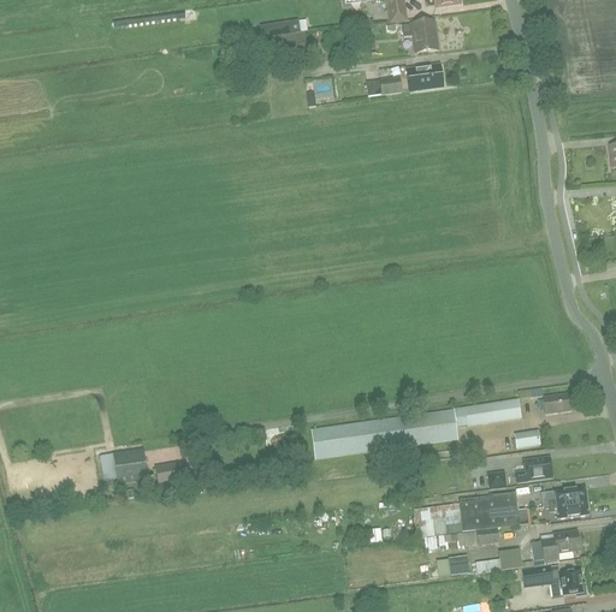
[(386,0),(389,13),(404,11),(402,0),(386,0)]
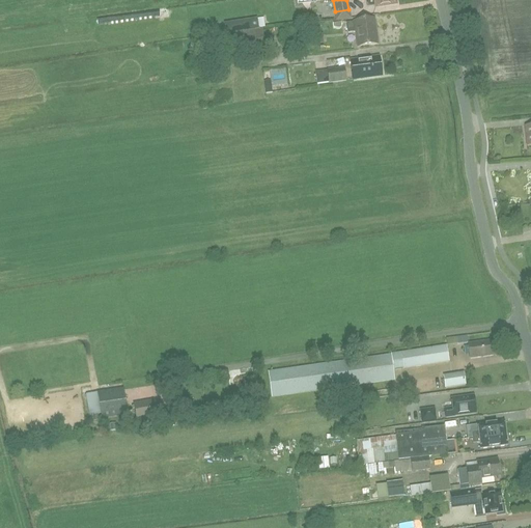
[(257,16),(247,17),(249,28),(258,26),(264,25),(263,15),(257,16)]
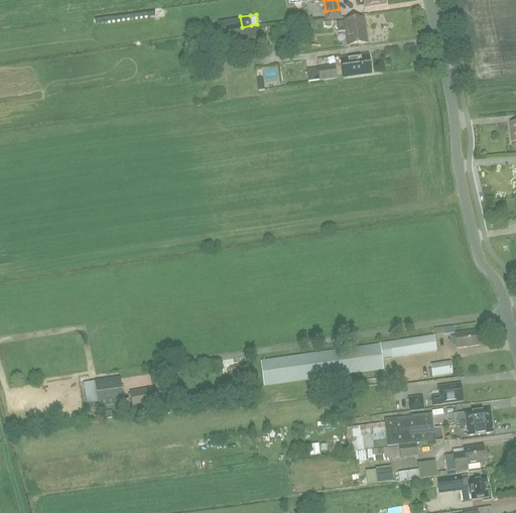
[(338,29),(346,28),(348,28),(350,42),(366,40),(363,16),(337,19),(338,29)]
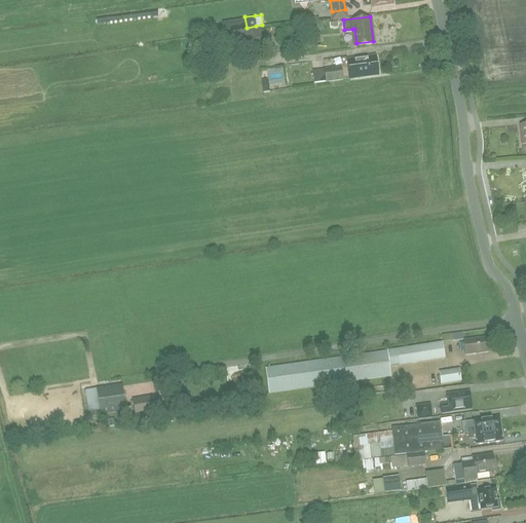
[(234,30),(232,19),(222,21),(223,31),(234,30)]
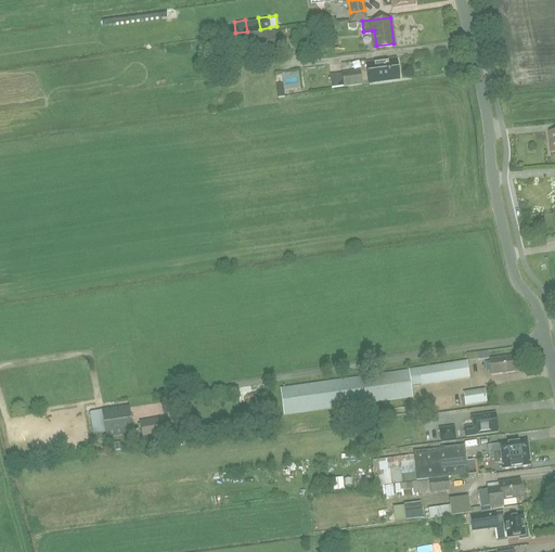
[(243,55),(278,50),(274,27),(239,33),(243,55)]
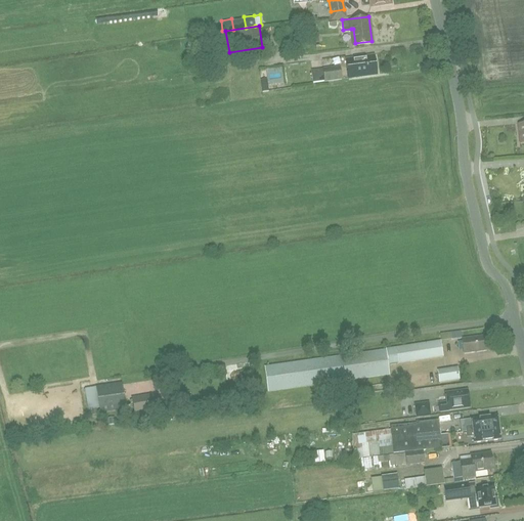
[(317,40),(316,31),(308,32),(309,41),(317,40)]
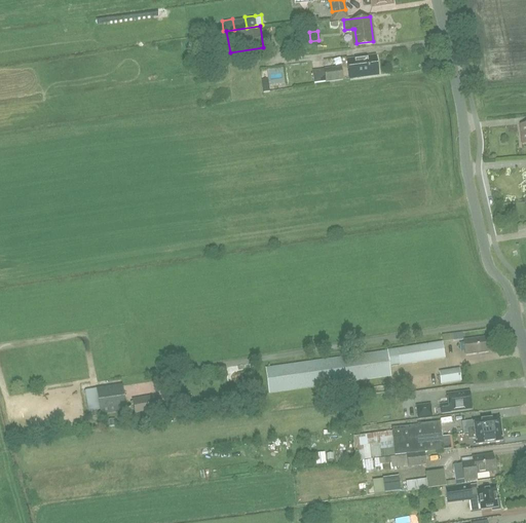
[(349,76),(378,72),(375,54),(347,59),(349,76)]
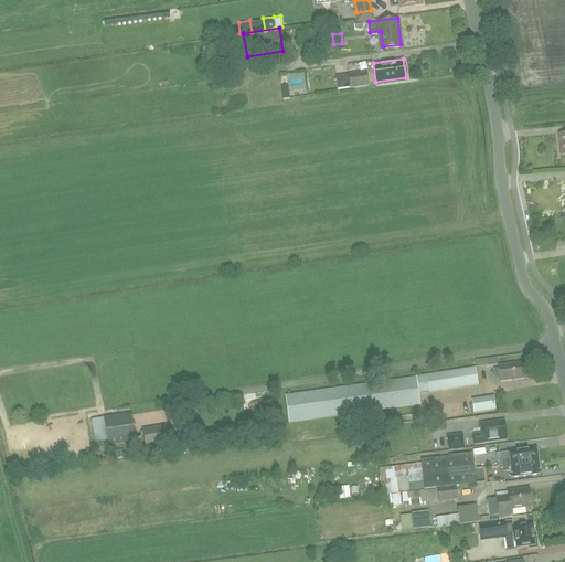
[(349,86),(369,84),(366,69),(348,72),(349,86)]
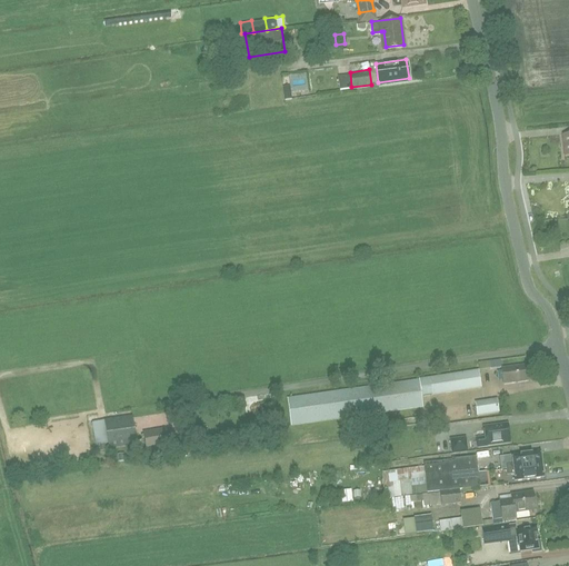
[(503,381),(528,378),(526,363),(501,366),(503,381)]
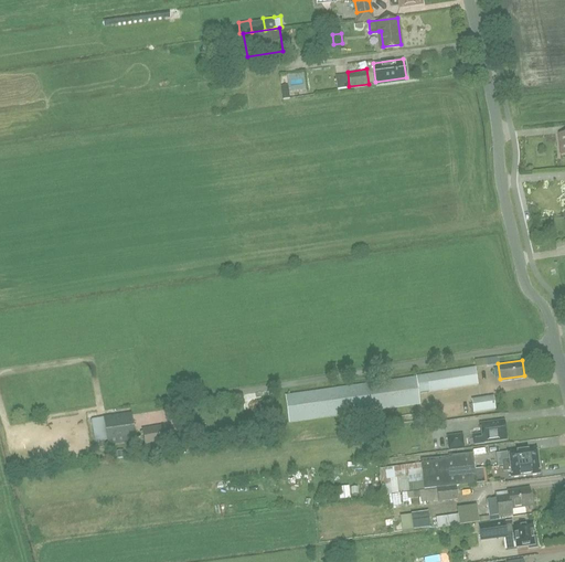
[(418,391),(478,382),(476,367),(285,393),(288,420),(419,402),(418,391)]
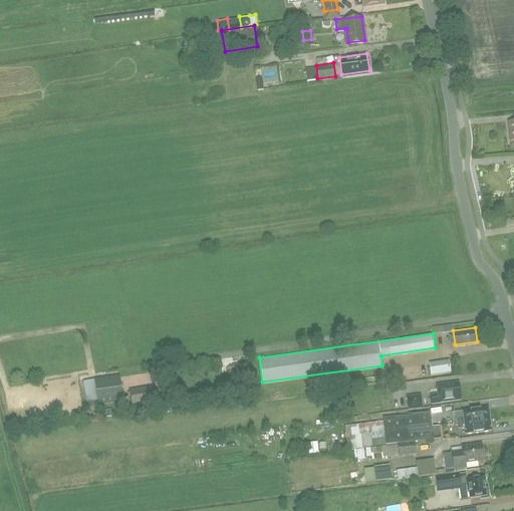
[(449,361),(431,364),(432,373),(450,370),(449,361)]
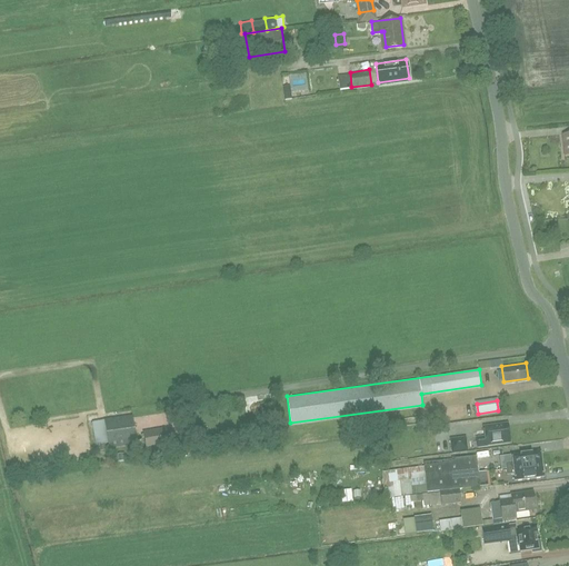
[(100,448),(110,447),(136,443),(133,429),(131,414),(105,418),(91,420),(96,442),(99,442),(100,448)]
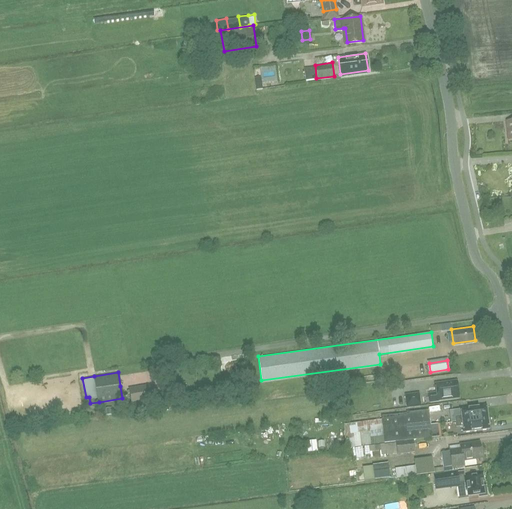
[(410,379),(397,381),(397,388),(411,385),(410,379)]
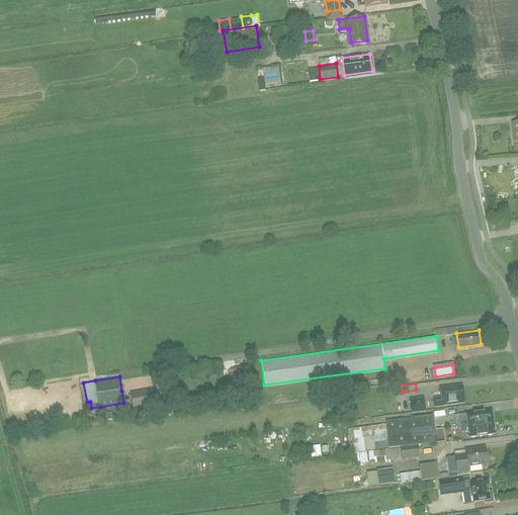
[(443,404),(443,403),(463,400),(461,384),(440,388),(441,397),(433,398),(434,405),(443,404)]
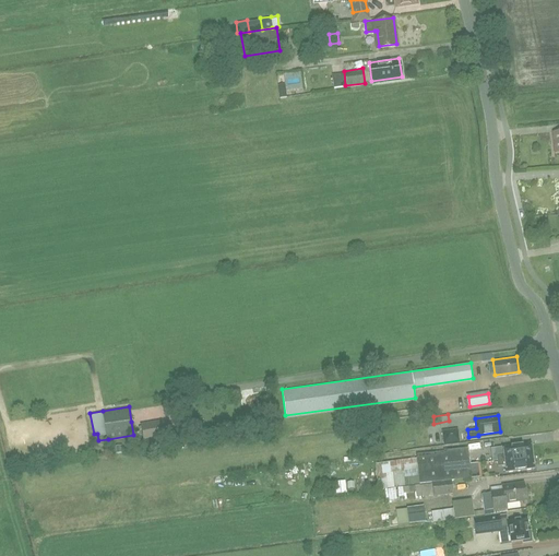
[(182,433),(197,429),(194,416),(180,420),(182,433)]
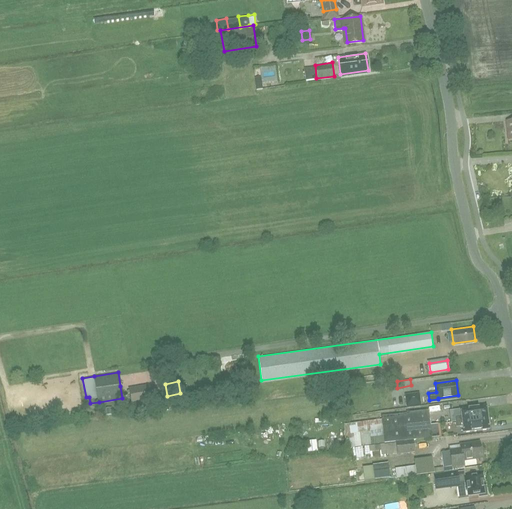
[(132,405),(151,401),(148,384),(129,387),(132,405)]
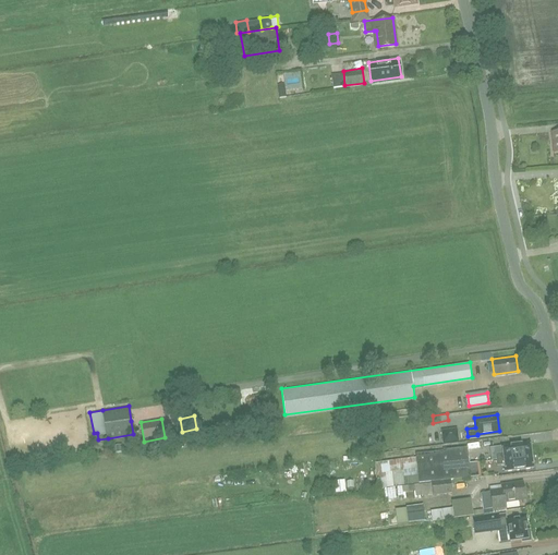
[(372,441),(380,439),(379,426),(371,427),(372,441)]
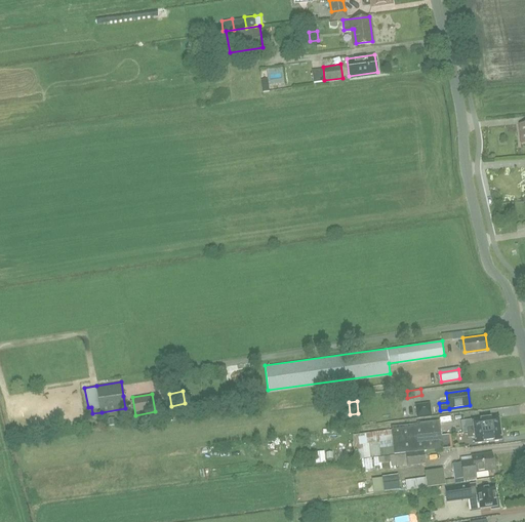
[(431,414),(430,401),(415,403),(416,416),(431,414)]
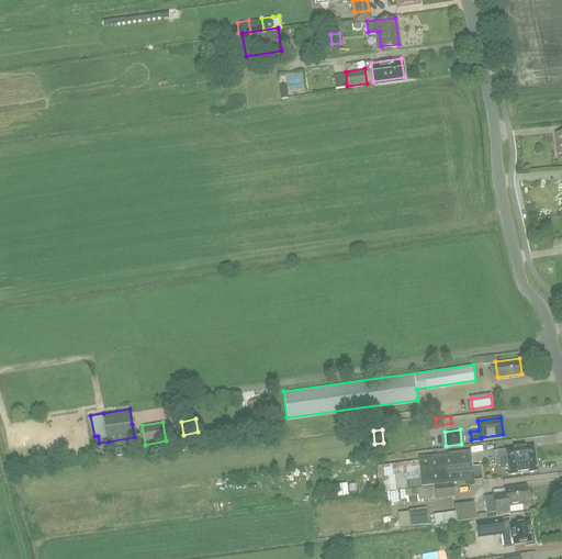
[(503,447),(504,455),(497,455),(498,460),(534,456),(531,443),(503,447)]
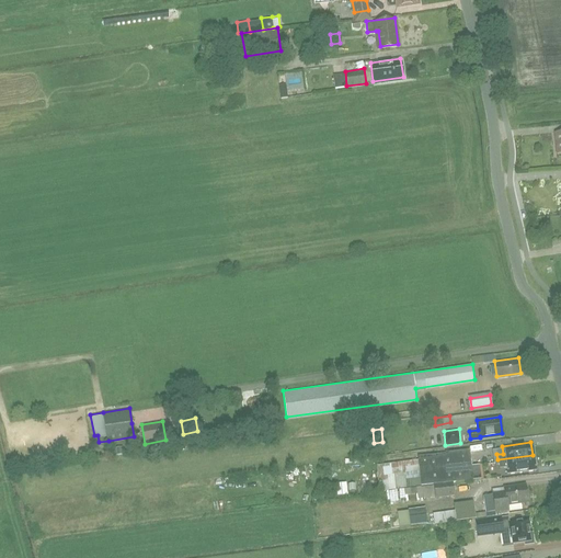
[(379,488),(397,487),(421,485),(421,484),(472,478),(469,448),(445,451),(445,452),(418,455),(418,457),(376,464),(379,488)]
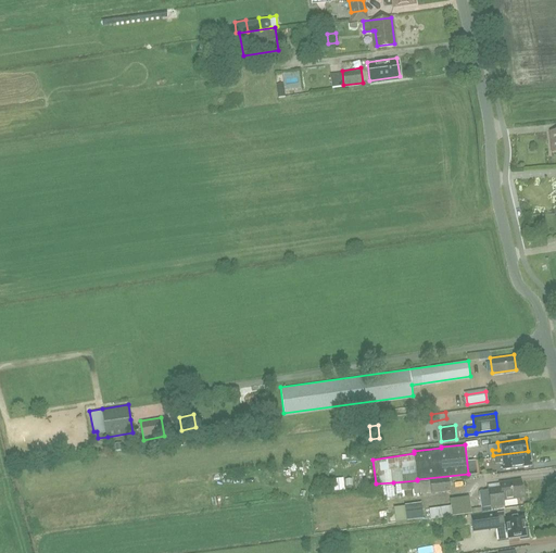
[(528,451),(493,455),(494,461),(501,460),(501,462),(501,464),(502,467),(529,463),(528,451)]
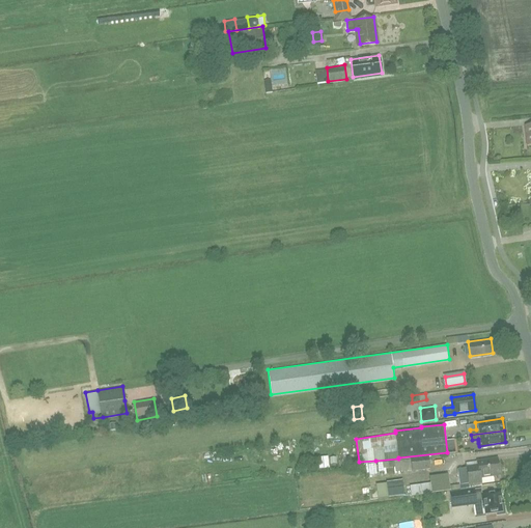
[(330,443),(328,436),(315,439),(317,446),(330,443)]
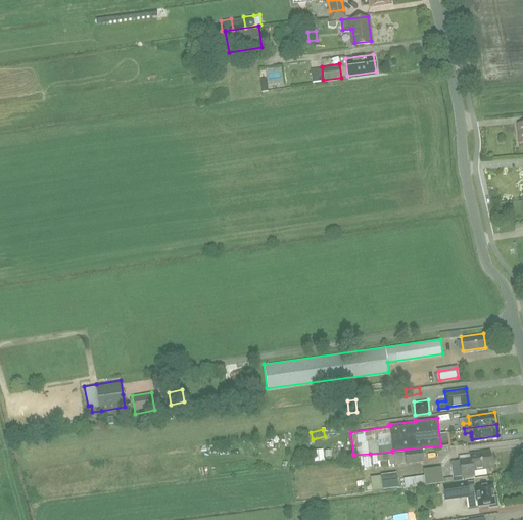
[(295,431),(284,432),(285,440),(296,439),(295,431)]
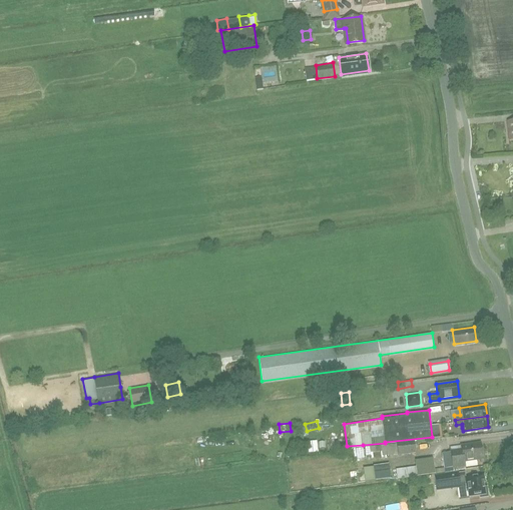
[(382,454),(415,450),(414,441),(370,446),(370,451),(382,450),(382,454)]
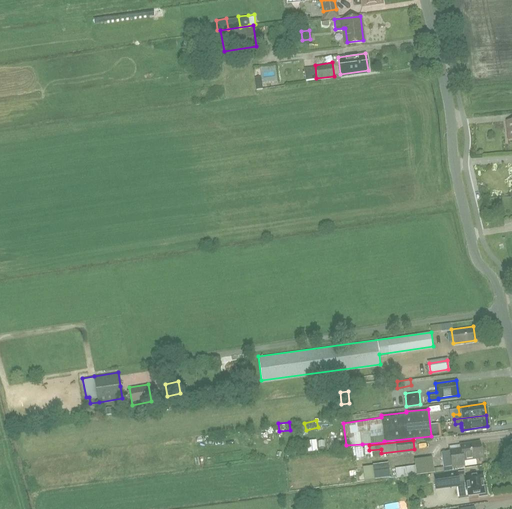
[(463,458),(481,456),(479,441),(460,444),(461,448),(450,449),(452,464),(464,463),(463,458)]
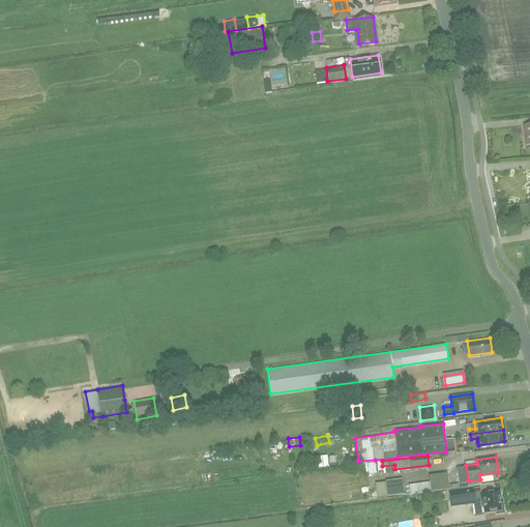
[(433,490),(450,489),(449,472),(432,473),(433,490)]
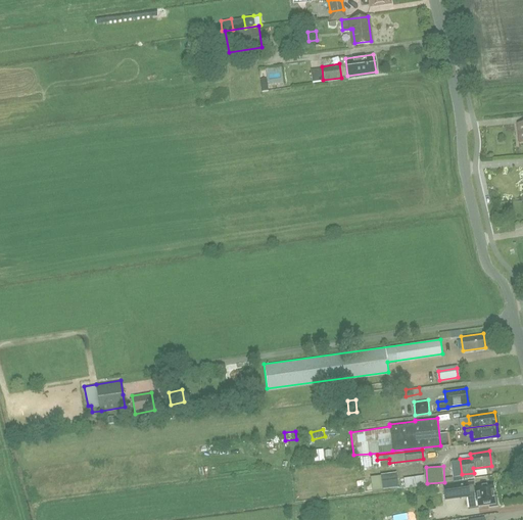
[(396,471),(381,473),(381,474),(370,476),(372,488),(397,485),(396,471)]
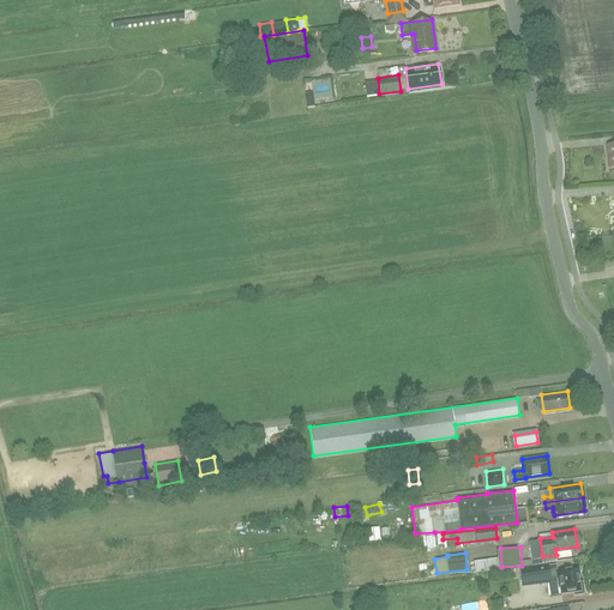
[(477,559),(479,572),(500,571),(500,557),(477,559)]
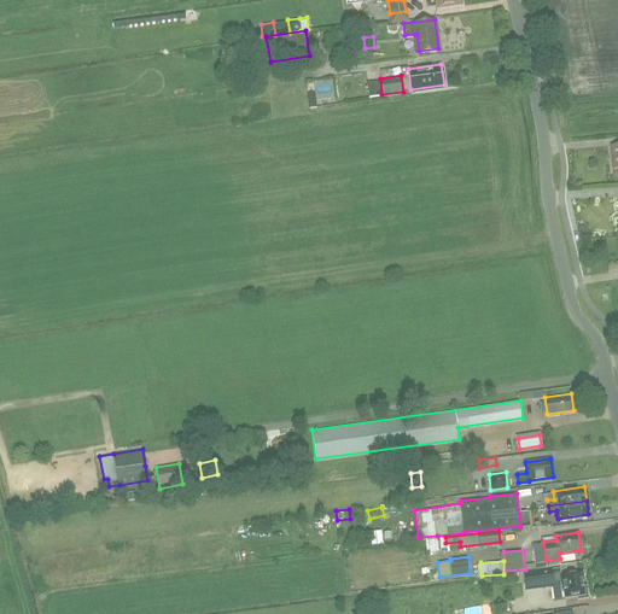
[(583,578),(582,569),(560,573),(563,589),(564,589),(565,595),(577,594),(578,597),(587,596),(586,584),(582,585),(582,578),(583,578)]
